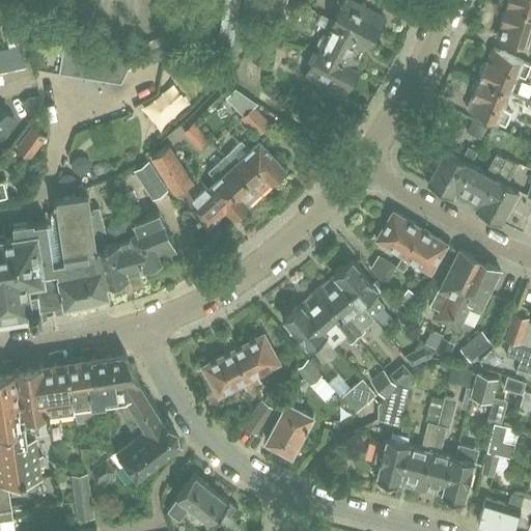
[(287,0),(266,0),(262,9),(282,17),(287,0)]
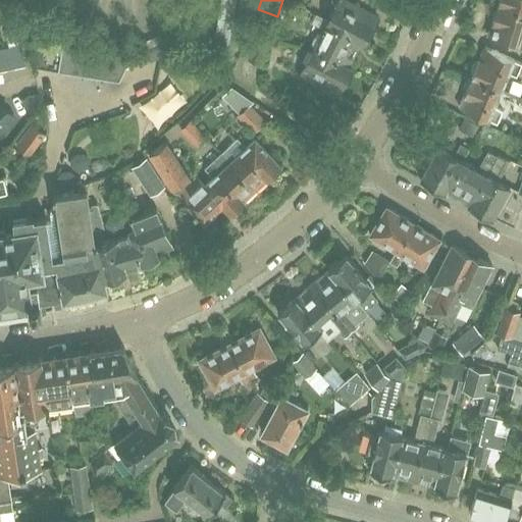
[(327,22),(364,42),(373,24),(377,15),(366,10),(367,10),(348,0),(337,0),(328,19),(327,22)]
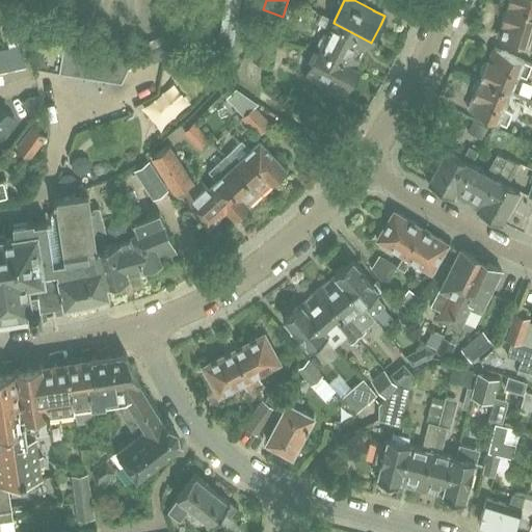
[(531,0),(506,0),(508,2),(508,3),(531,10),(531,0)]
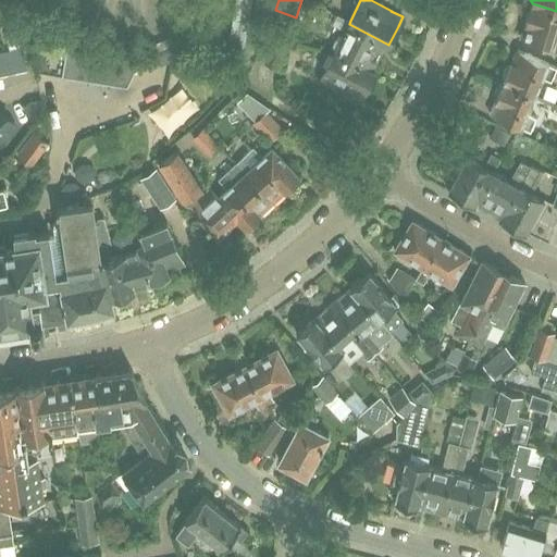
[(556,11),(532,3),(531,5),(525,8),(523,16),(527,21),(521,37),(556,47),(556,11)]
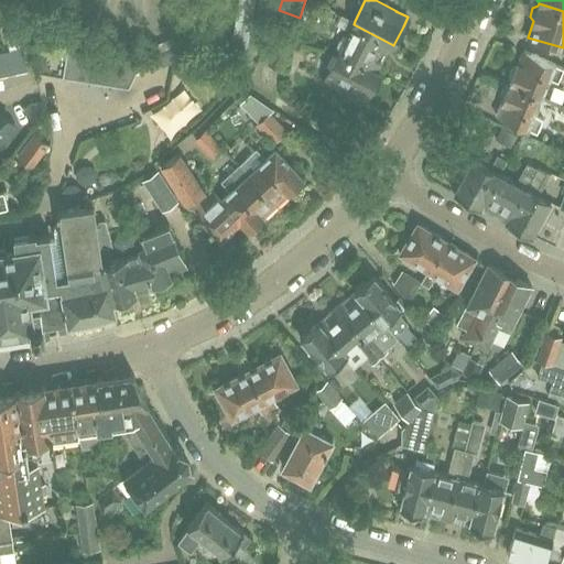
[(38,10),(25,13),(29,29),(42,25),(38,10)]
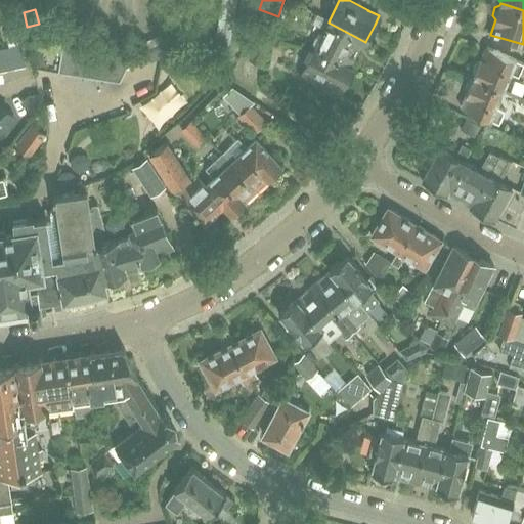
[(329,23),(330,19),(317,13),(313,22),(325,28),(315,48),(352,68),(353,68),(350,66),(363,41),(365,42),(329,23)]
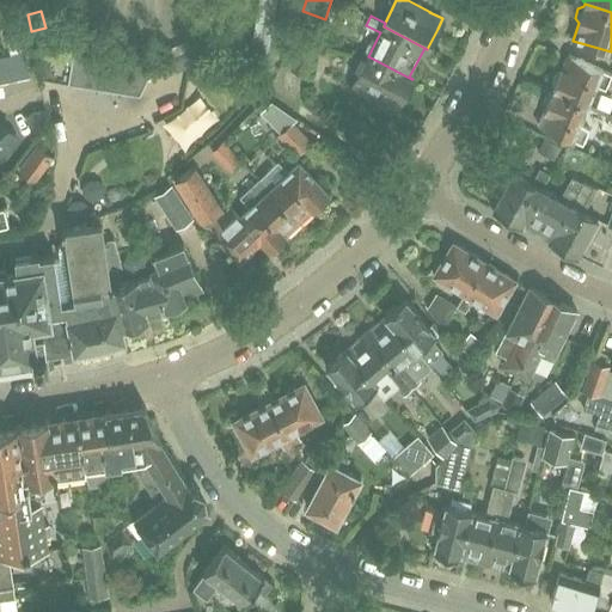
[(19,42),(18,36),(5,40),(6,43),(8,53),(22,50),(19,42)]
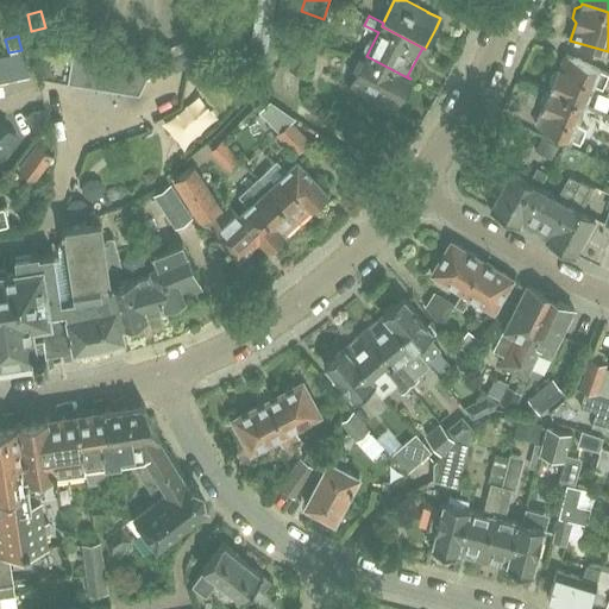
[(12,55),(18,79),(30,76),(24,51),(12,55)]
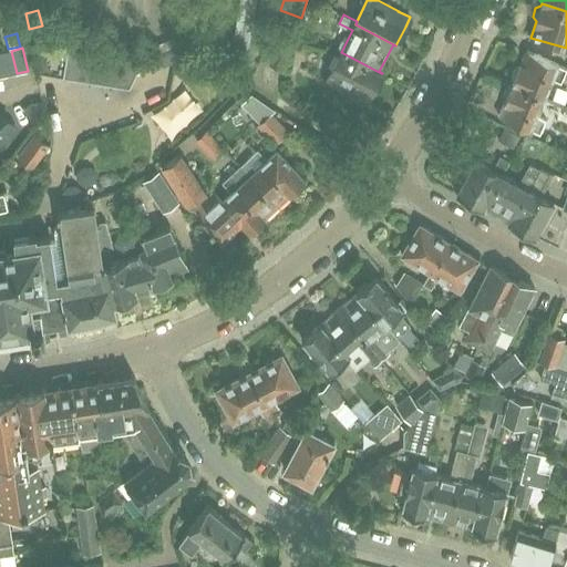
[(143,59),(69,50),(64,78),(131,89),(143,59)]
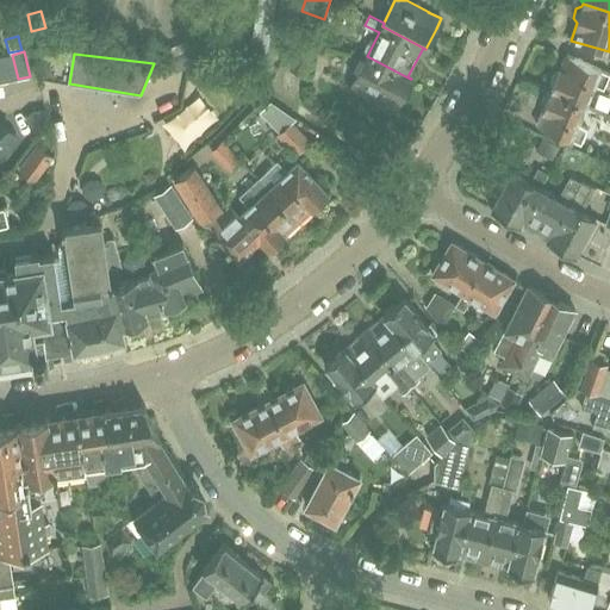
[(552,88),(586,104),(595,83),(604,87),(609,73),(609,72),(602,68),(566,54),(559,72),(554,73),(551,81),(553,86),(552,88)]
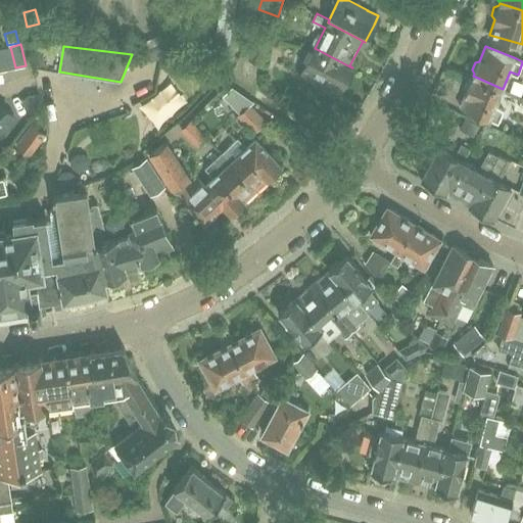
[(5,69),(15,67),(10,47),(1,49),(5,69)]
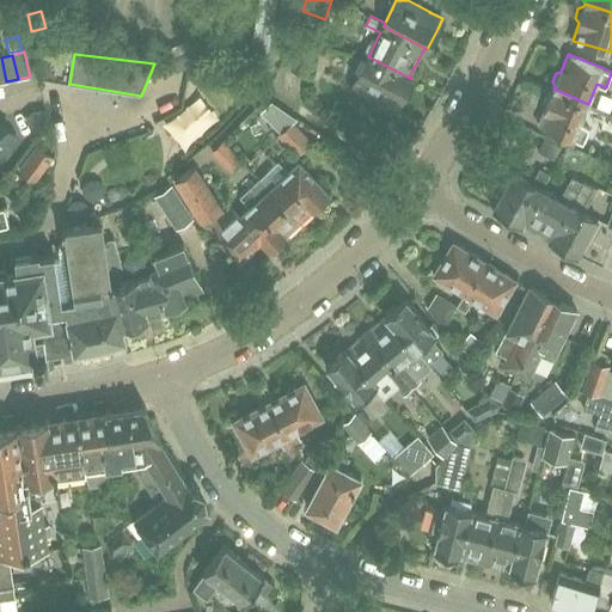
[(402,99),(411,79),(368,56),(352,87),(383,103),(396,110),(401,99),(402,99)]
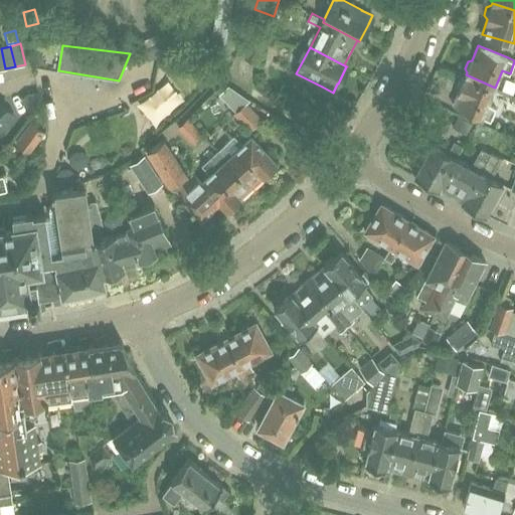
[(488,104),(495,88),(466,74),(465,77),(461,78),(458,86),(459,90),(453,105),(483,117),(491,120),(496,107),(488,104)]
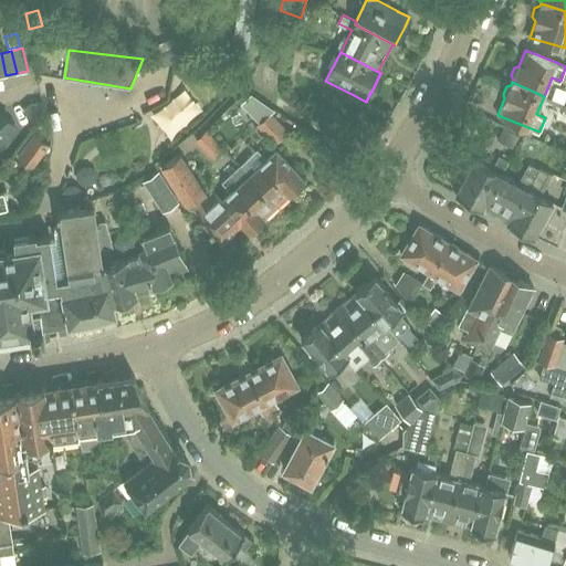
[(301,100),(292,92),(284,102),(294,108),(301,100)]
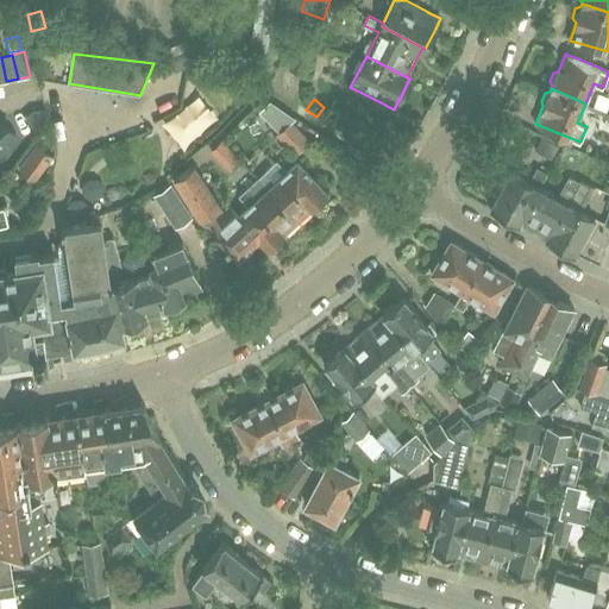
[(33,110),(24,118),(37,132),(41,130),(46,121),(45,108),(33,110)]
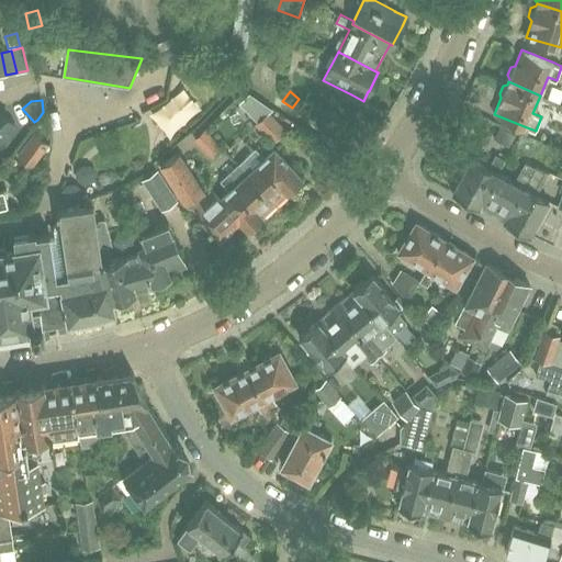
[(0,136),(15,123),(2,109),(0,110),(0,136)]
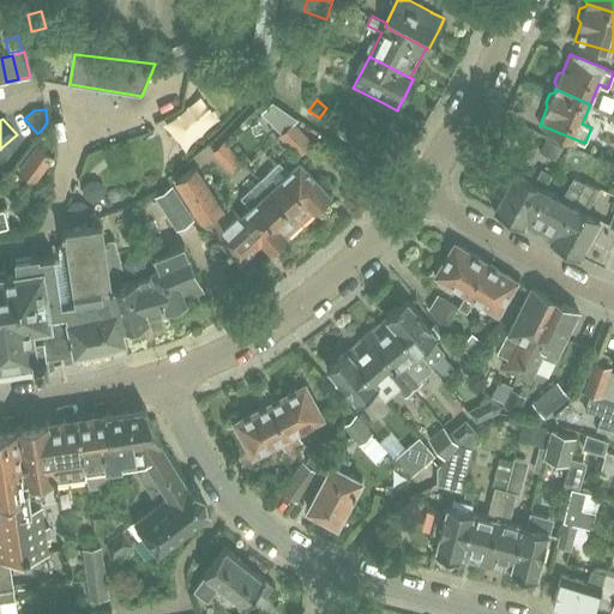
[(311,144),(293,125),(283,133),(282,136),(300,154),(311,144)]
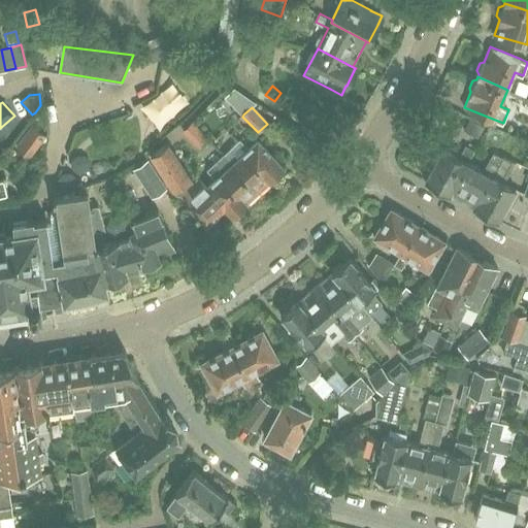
[(465,126),(463,129),(477,138),(485,127),(479,123),(469,118),(465,126)]
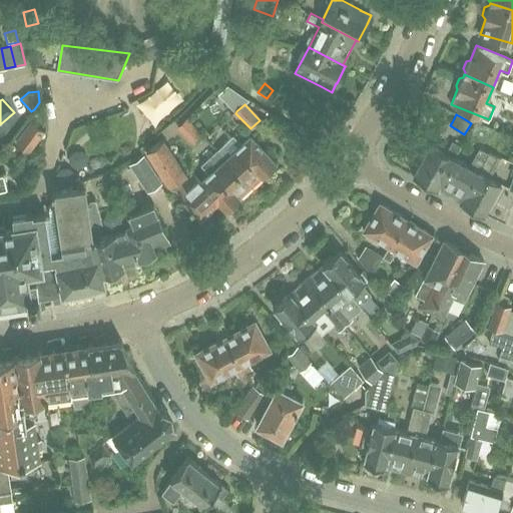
[(202,133),(187,117),(177,127),(192,143),(202,133)]
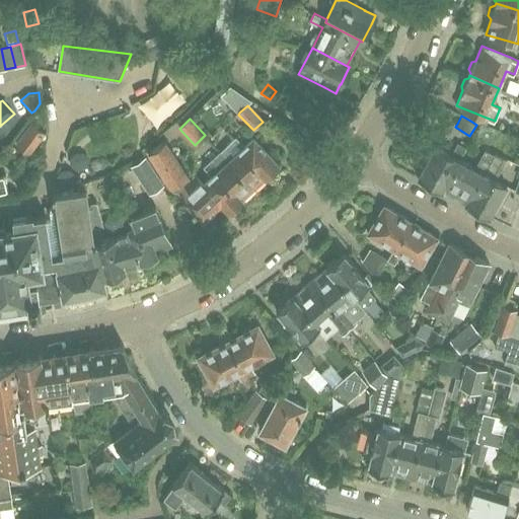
[(45,132),(31,122),(16,142),(29,151),(45,132)]
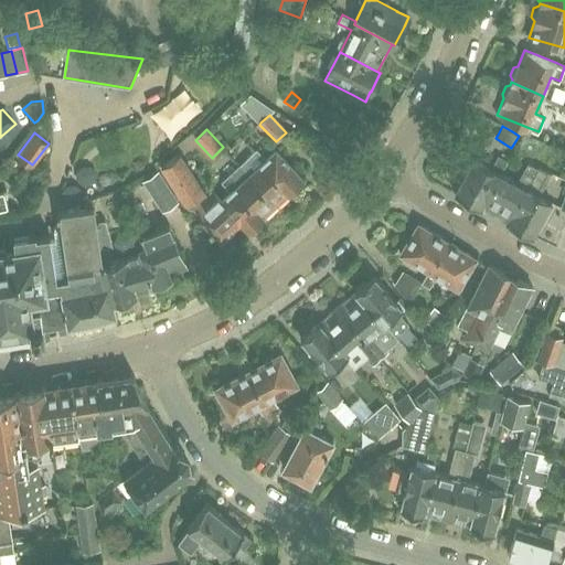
[(242,166),(277,205),(289,193),(289,194),(305,180),(276,149),(265,159),(258,151),(242,166)]
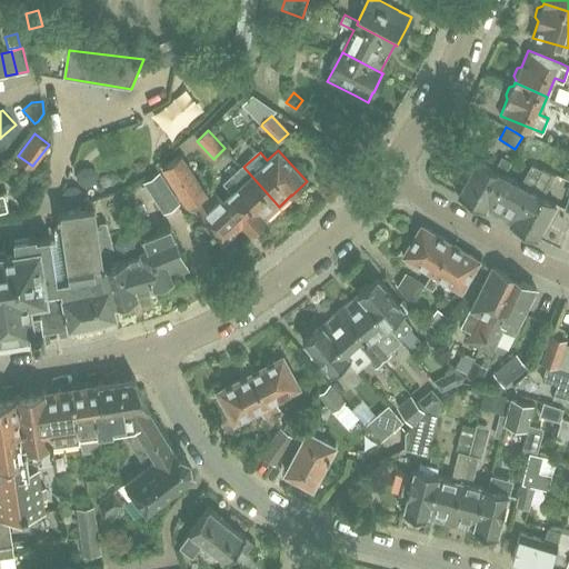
[(279,207),(243,167),(241,165),(223,182),(232,192),(223,200),(216,192),(209,198),(181,155),(162,167),(190,209),(196,210),(203,219),(202,220),(222,241),(226,239),(229,238),(233,233),(235,230),(242,223),(251,232),(267,218),(279,207)]
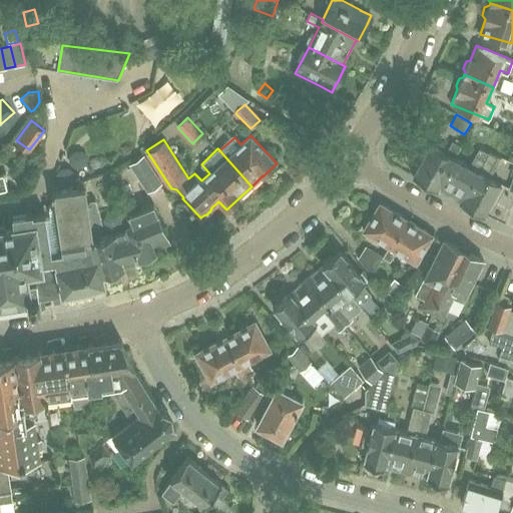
[(454,157),(455,157),(461,145),(453,140),(446,152),(431,144),(414,175),(437,188),(439,185),(454,157)]
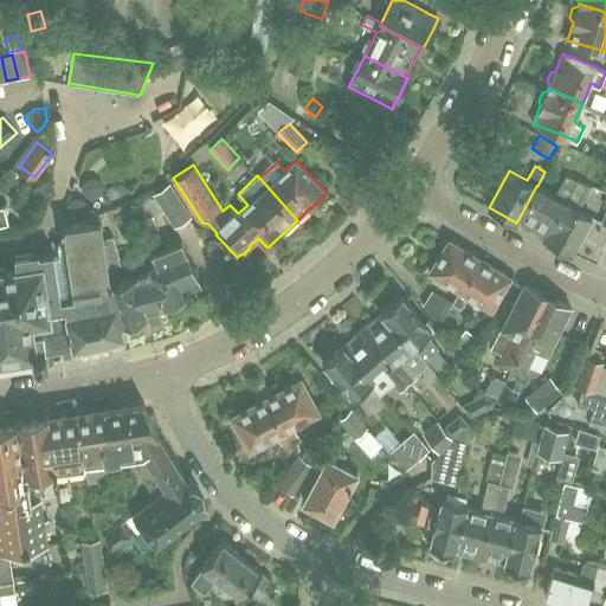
[(546,234),(572,187),(577,180),(566,175),(555,195),(537,186),(536,186),(519,219),(546,234)]
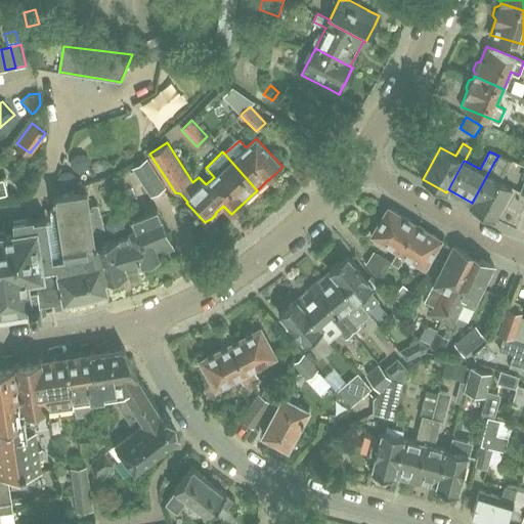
[(472,203),(470,206),(494,219),(512,187),(496,178),(507,161),(498,156),(494,162),(472,203)]
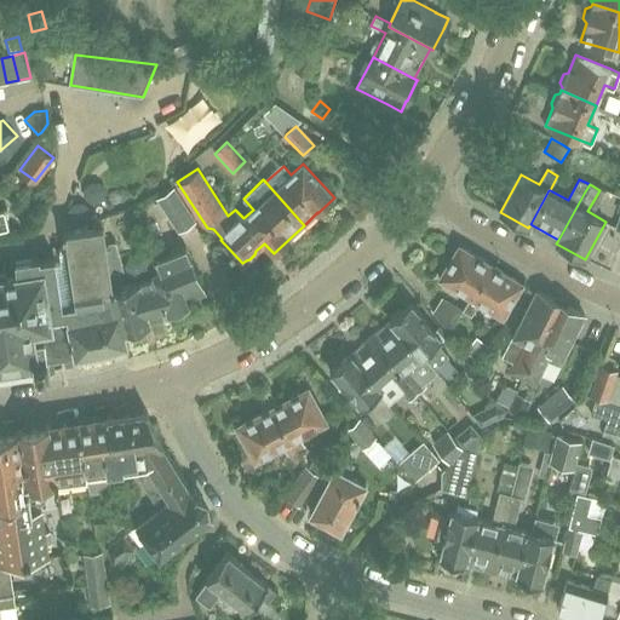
[(26,204),(12,207),(16,224),(29,222),(26,204)]
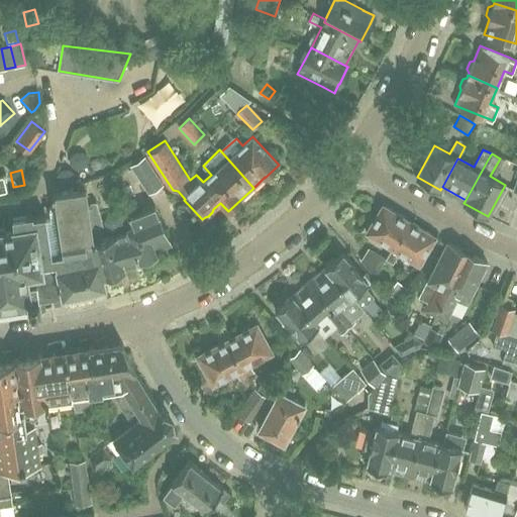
[(154,171),(140,180),(149,193),(163,184),(154,171)]
